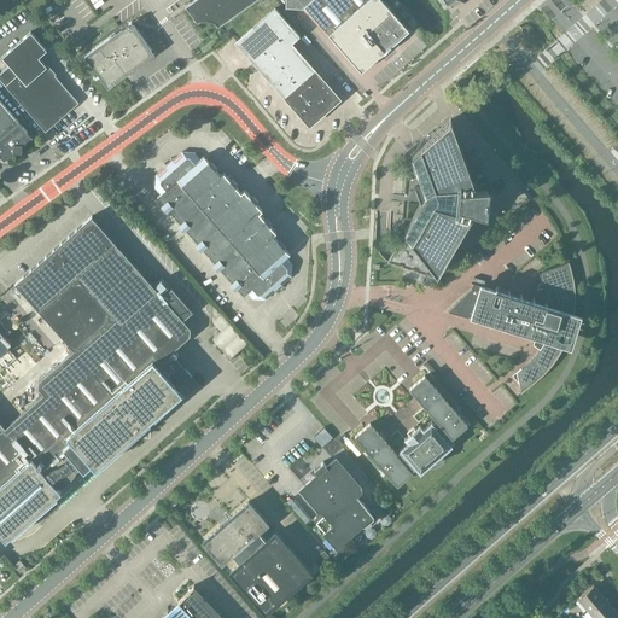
[(217,25),(217,27),(254,0),(194,0),(186,6),(198,23),(199,22),(200,22),(202,21),(204,21),(207,21),(208,21),(209,21),(210,21),(211,21),(214,22),(215,23),(216,24),(217,25)]
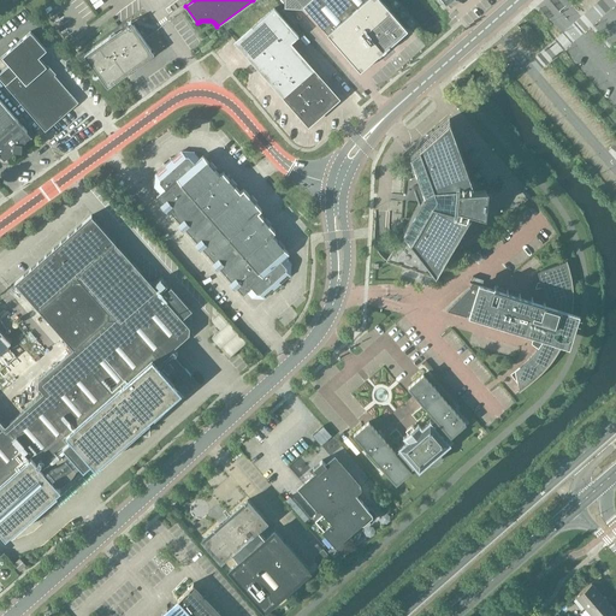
[(303,0),(303,7),(360,71),(383,52),(408,31),(379,0),(303,0)]
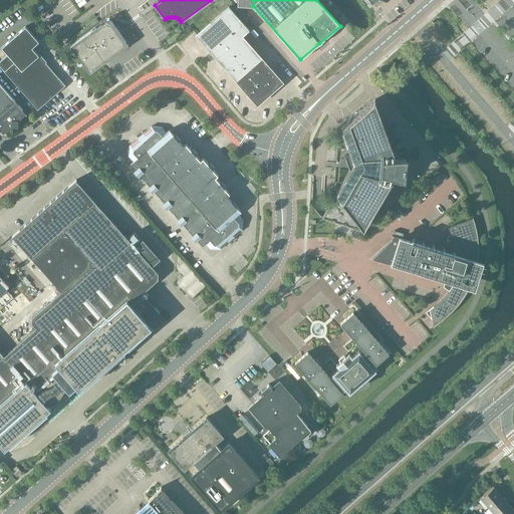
[(197,34),(217,57),(242,36),(249,30),(229,7),(197,34)]
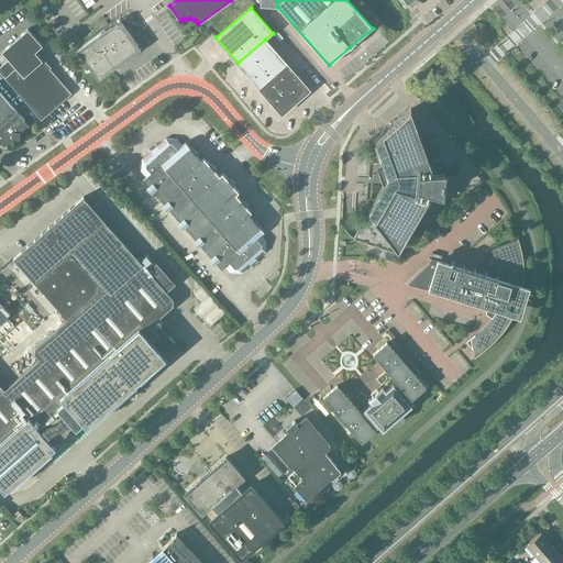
[(77,51),(98,79),(141,50),(120,20),(77,51)]
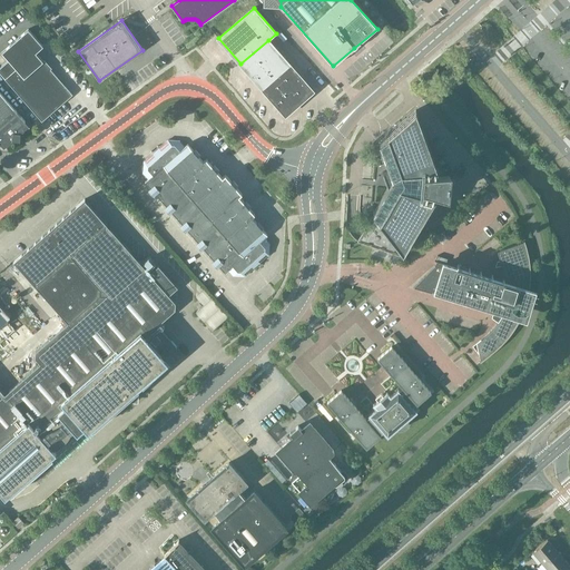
[(2,52),(9,60),(0,67),(0,72),(42,121),(65,101),(66,87),(36,52),(43,46),(29,29),(2,52)]
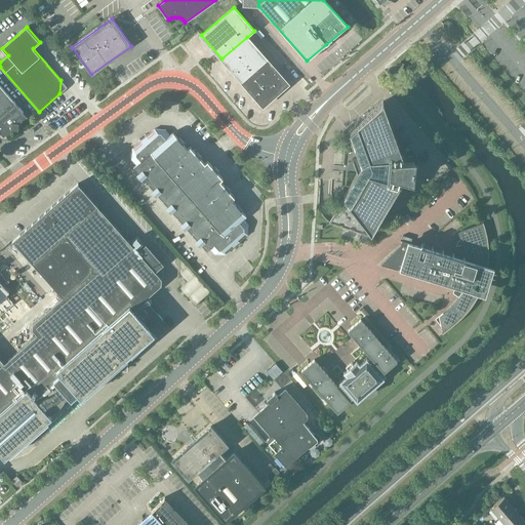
[(247,37),(221,58),(254,95),(255,96),(256,97),(257,98),(259,99),(260,101),(263,101),(265,101),(267,101),(269,101),(270,99),(271,98),(272,97),(273,96),(288,84),(247,37)]
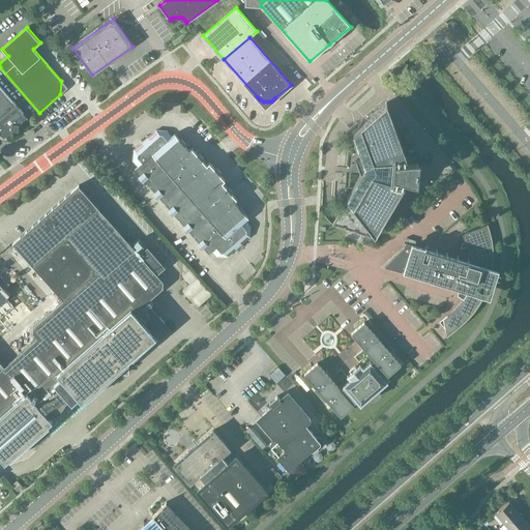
[(27,117),(0,85),(0,133),(4,138),(11,130),(16,130),(19,127),(20,124),(27,117)]
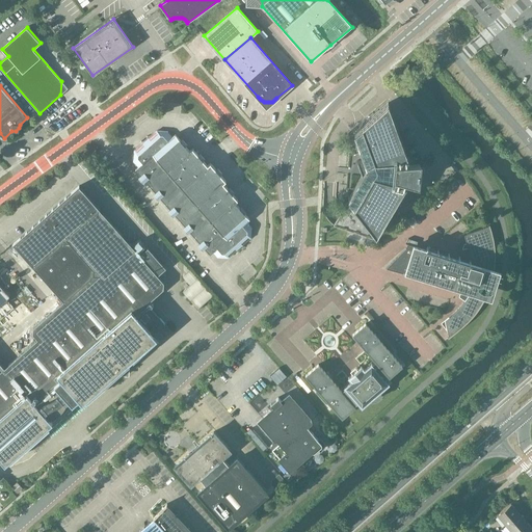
[(348,200),(333,234),(368,253),(376,237),(409,179),(420,182),(426,162),(413,158),(392,99),(353,134),(363,160),(357,162),(362,175),(348,200)]
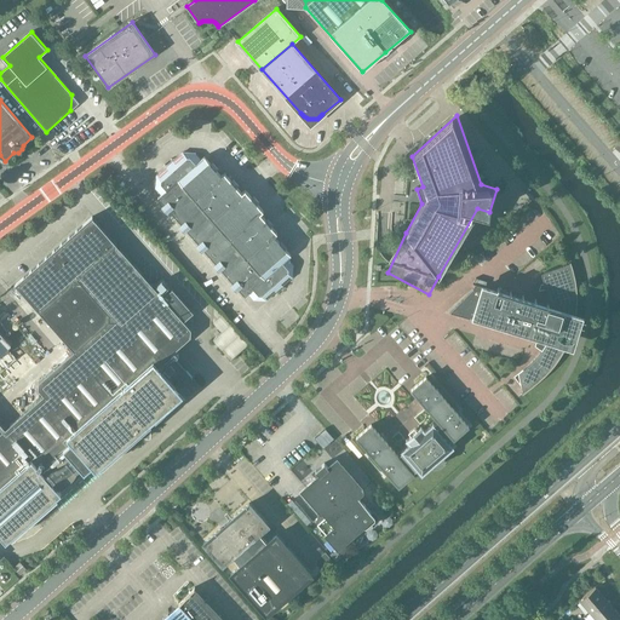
[(248,293),(253,300),(267,300),(293,277),(293,265),(288,258),(291,256),(274,236),(277,234),(260,213),(263,211),(245,190),(242,193),(224,173),(222,176),(205,156),(201,160),(195,153),(183,153),(156,176),(155,188),(161,195),(158,197),(245,297),(248,293)]
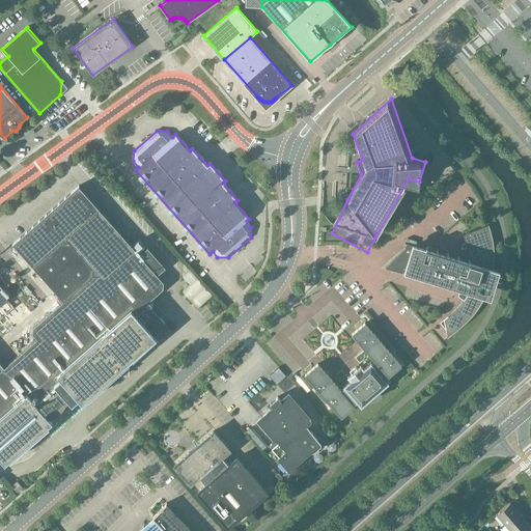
[(0,457),(5,464),(42,431),(52,422),(51,420),(52,418),(53,418),(54,418),(55,418),(55,417),(56,417),(57,416),(58,416),(59,415),(60,414),(61,413),(62,412),(63,411),(63,410),(64,410),(64,409),(64,408),(64,407),(71,402),(72,404),(112,369),(124,370),(124,358),(132,358),(132,352),(154,332),(165,323),(147,303),(163,288),(164,282),(157,275),(165,268),(147,248),(139,254),(79,186),(71,193),(42,219),(14,244),(12,245),(14,245),(34,269),(42,261),(66,240),(92,269),(93,270),(92,275),(42,320),(33,328),(33,332),(33,334),(37,339),(4,367),(0,362),(0,457)]
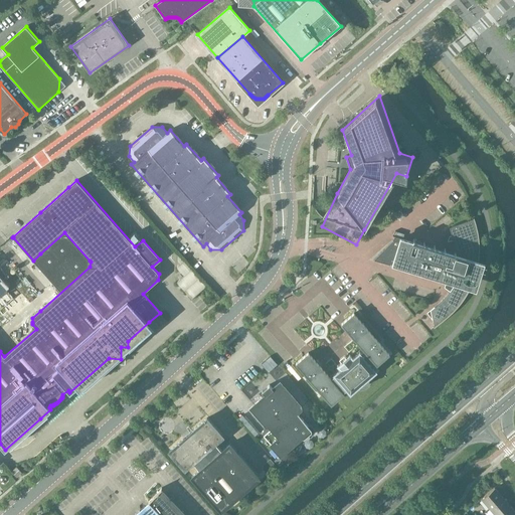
[(485,263),(479,261),(479,260),(480,254),(480,248),(480,246),(480,243),(480,241),(479,240),(479,238),(479,233),(478,231),(477,228),(474,218),(450,227),(453,240),(455,239),(455,254),(445,251),(446,249),(445,248),(444,251),(435,248),(436,245),(435,245),(434,248),(424,245),(424,242),(423,245),(413,242),(414,239),(413,239),(412,241),(393,235),(393,236),(394,236),(393,240),(374,261),(404,269),(438,278),(438,277),(448,281),(448,280),(457,282),(454,287),(450,294),(444,300),(437,306),(432,311),(434,322),(435,326),(434,327),(435,327),(436,326),(439,324),(441,322),(442,321),(444,320),(445,319),(447,318),(448,317),(449,316),(451,314),(452,313),(453,312),(455,311),(456,310),(457,308),(459,306),(460,304),(461,303),(462,302),(463,301),(464,300),(464,299),(465,297),(466,296),(467,294),(468,293),(469,291),(470,290),(471,289),(476,291),(485,263)]
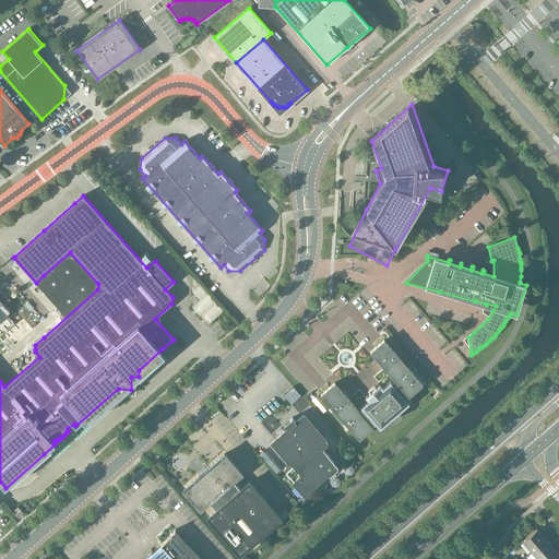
[(202,282),(192,290),(200,300),(210,292),(202,282)]
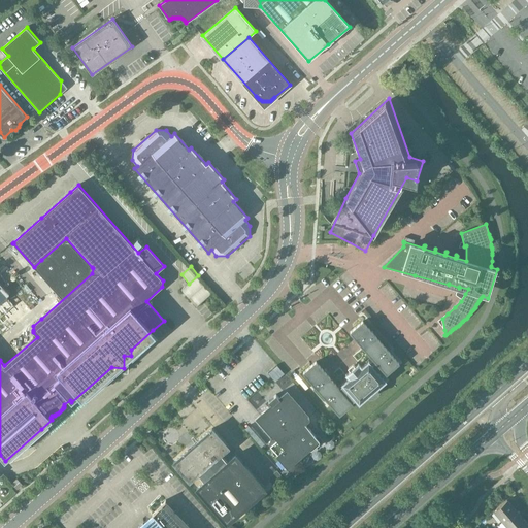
[(347,373),(345,374),(347,375),(350,378),(342,384),(341,385),(342,386),(339,389),(316,362),(303,372),(339,415),(353,403),(352,403),(356,399),(359,403),(358,403),(359,404),(360,403),(367,397),(370,398),(374,397),(376,395),(378,391),(377,388),(385,382),(386,382),(386,381),(386,380),(385,381),(382,376),(386,373),(387,374),(399,363),(363,321),(351,332),(373,359),(369,362),(368,361),(368,362),(362,367),(359,364),(359,363),(358,364),(347,374),(347,373)]
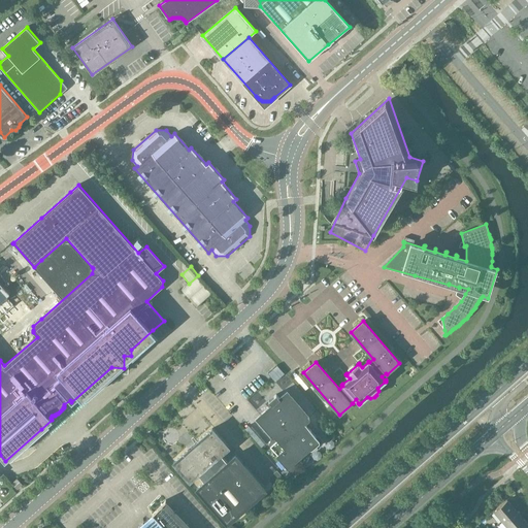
[(276,365),(267,373),(274,381),(284,373),(276,365)]
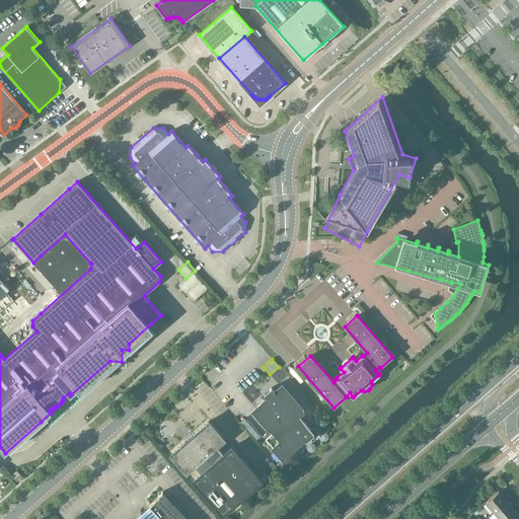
[(266,439),(286,462),(297,445),(302,441),(303,443),(310,437),(312,439),(316,436),(317,435),(317,434),(317,433),(317,432),(317,431),(316,431),(316,430),(312,426),(310,428),(300,417),(303,414),(303,413),(304,413),(304,412),(304,411),(303,410),(282,385),(275,391),(272,387),(264,394),(267,398),(252,411),(273,433),(266,439)]
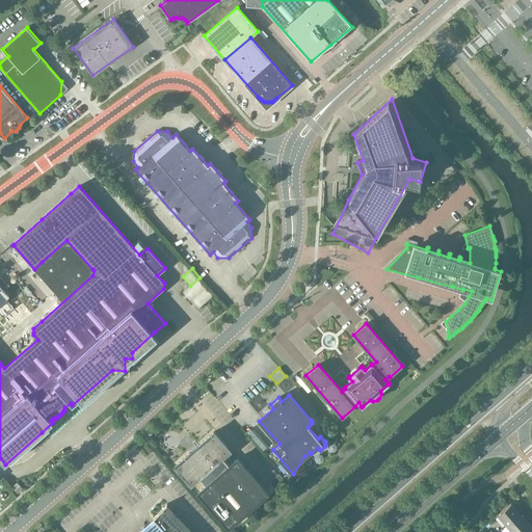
[(231,452),(214,432),(175,466),(192,486),(200,480),(206,486),(197,493),(229,528),(268,494),(237,458),(229,466),(222,459),(231,452)]
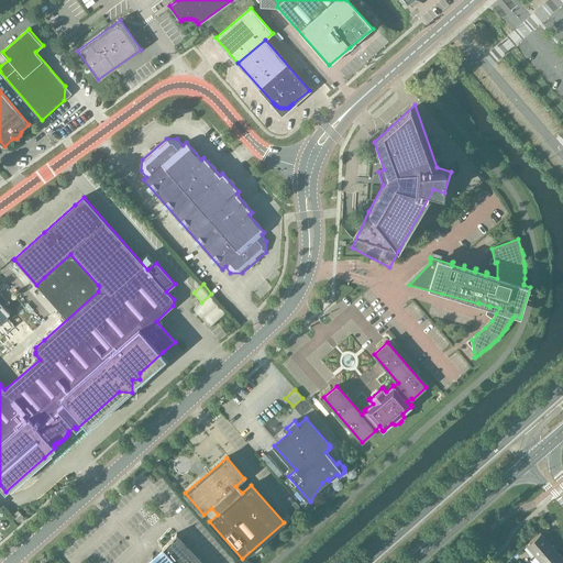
[(299,504),(305,510),(310,506),(305,499),(299,504)]
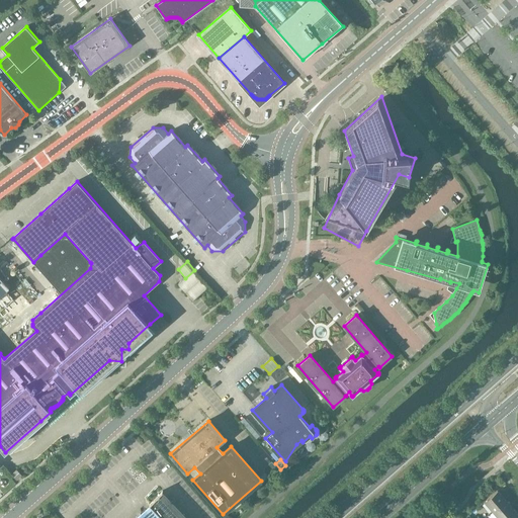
[(17,470),(12,475),(17,481),(22,476),(17,470)]
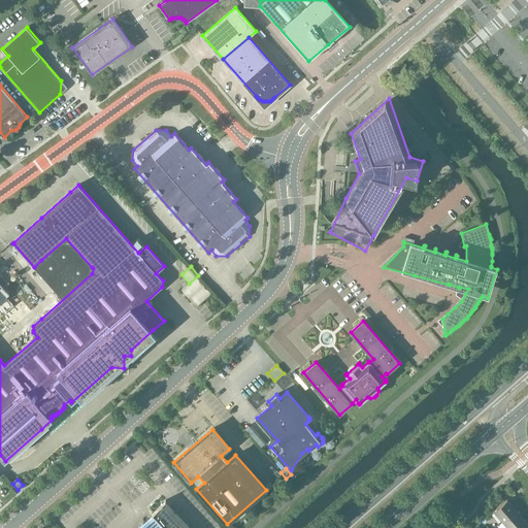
[(494,512),(502,521),(516,509),(507,500),(494,512)]
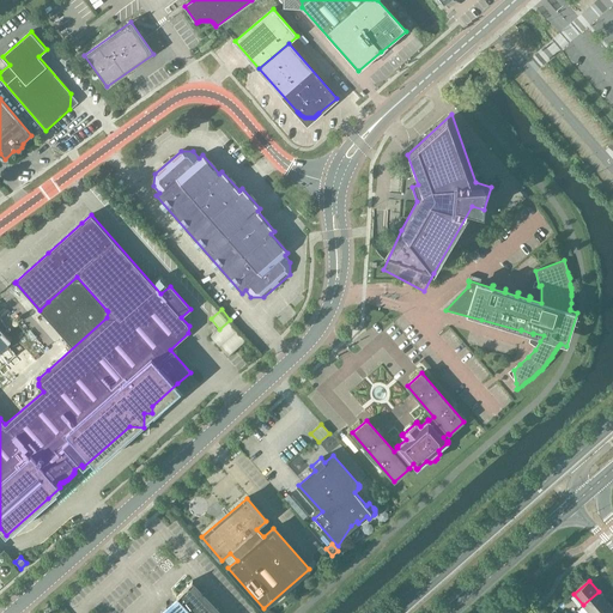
[(220,612),(192,582),(176,596),(178,599),(161,612),(220,612)]
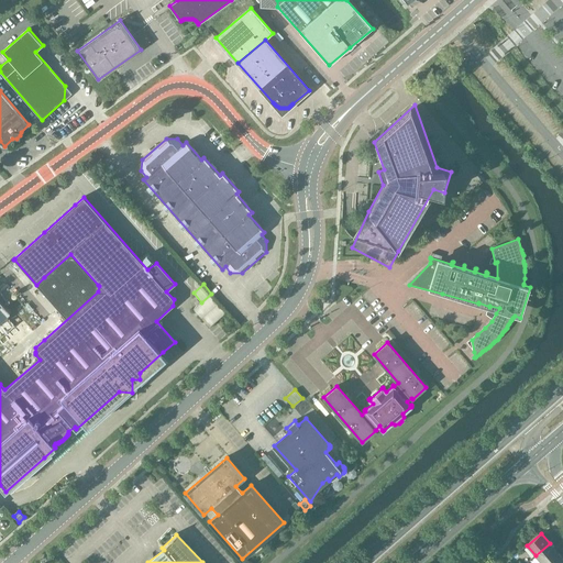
[(547,562),(559,553),(550,543),(536,555),(541,562),(540,562),(547,562)]
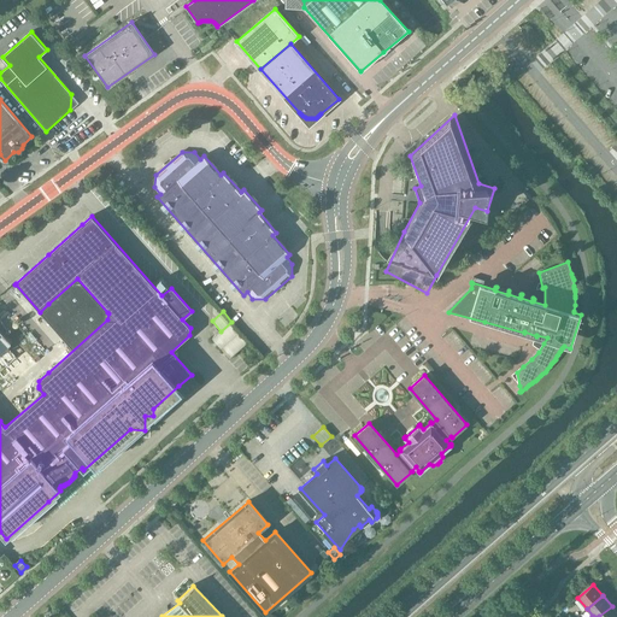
[(616,616),(616,611),(612,606),(599,616),(616,616)]
